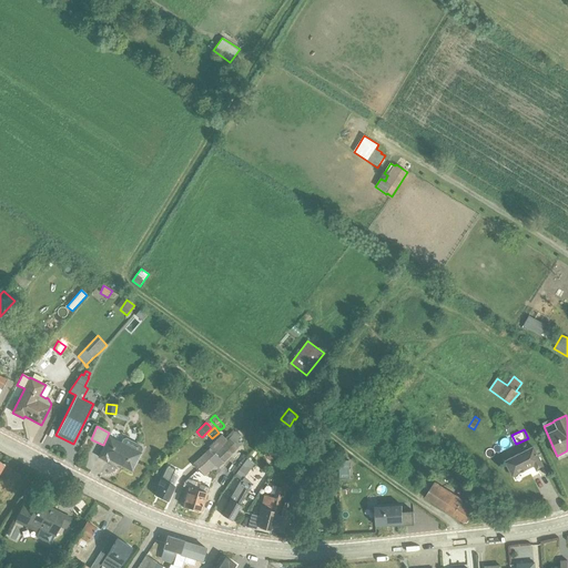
[(219,450),(235,432),(233,430),(231,432),(225,438),(221,435),(209,447),(210,448),(192,464),(198,470),(198,469),(215,454),(219,450)]
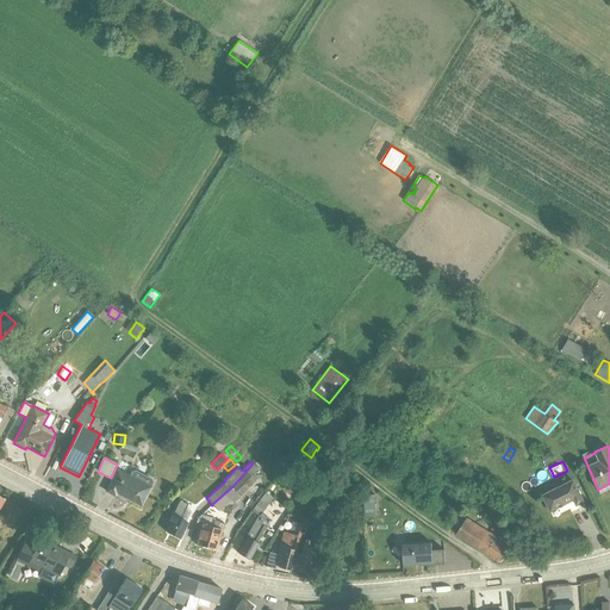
[(212,504),(212,505),(219,512),(231,500),(234,504),(256,481),(260,477),(255,472),(257,468),(253,464),(235,484),(231,487),(212,504)]
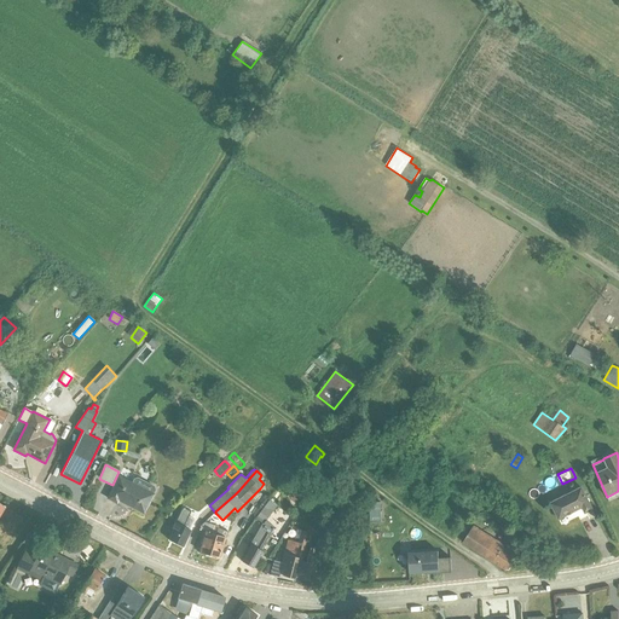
[(347,470),(342,476),(350,484),(354,478),(354,476),(347,470)]
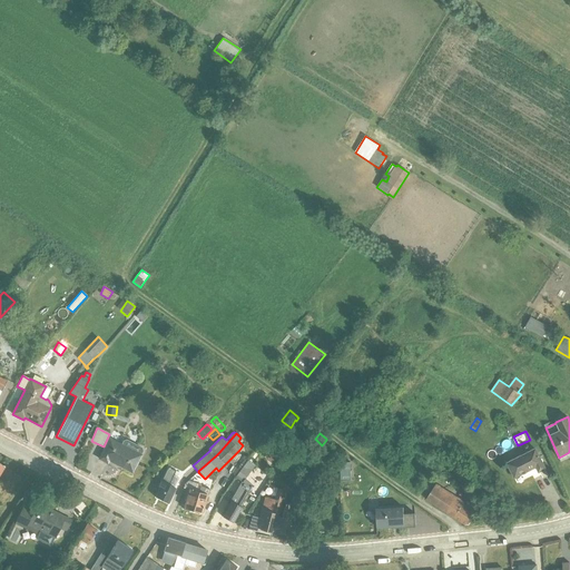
[(305,434),(298,438),(303,448),(310,445),(305,434)]
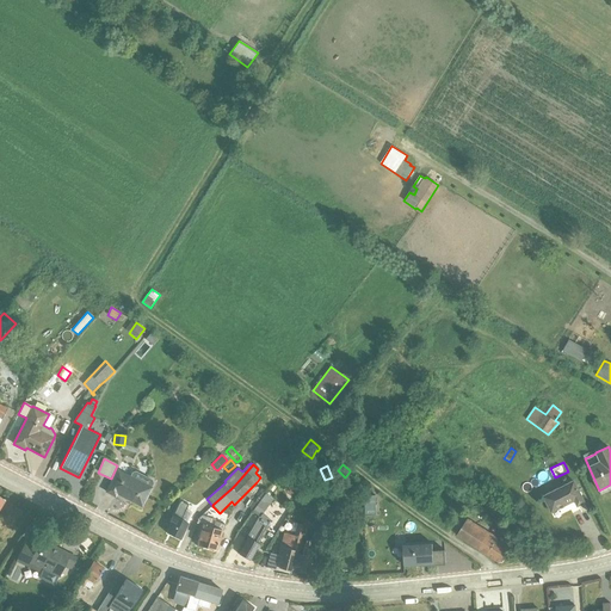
[(118,469),(106,492),(115,497),(117,493),(128,499),(142,506),(152,487),(150,487),(153,483),(152,480),(135,471),(131,473),(130,476),(118,469)]
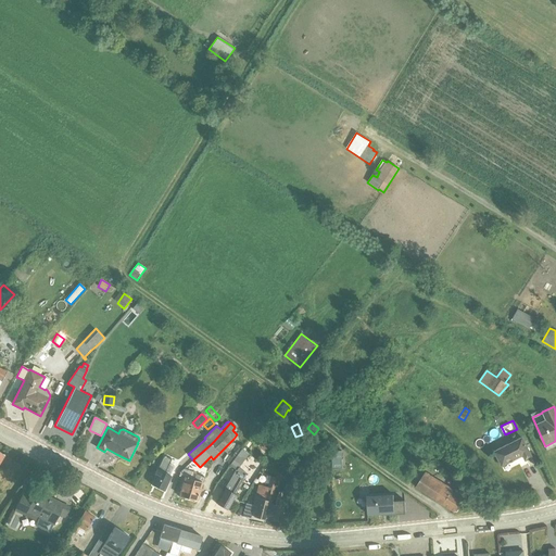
[(526,460),(532,457),(522,438),(494,452),(502,467),(510,463),(514,462),(514,460),(523,456),(526,460)]
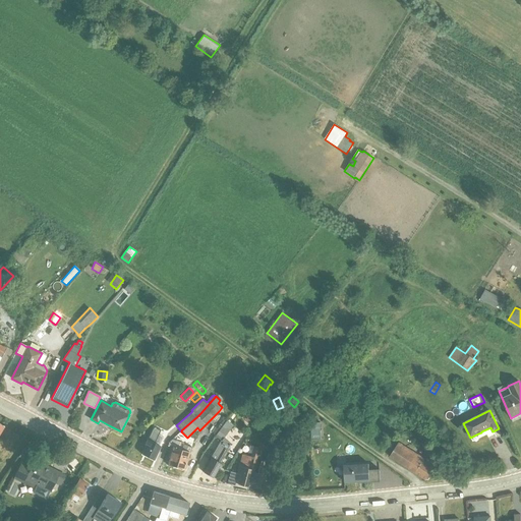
[(212,458),(204,473),(213,478),(232,445),(224,439),(226,435),(227,436),(229,433),(228,433),(233,425),(227,421),(227,420),(224,418),(213,435),(215,436),(220,441),(215,450),(211,457),(212,458)]
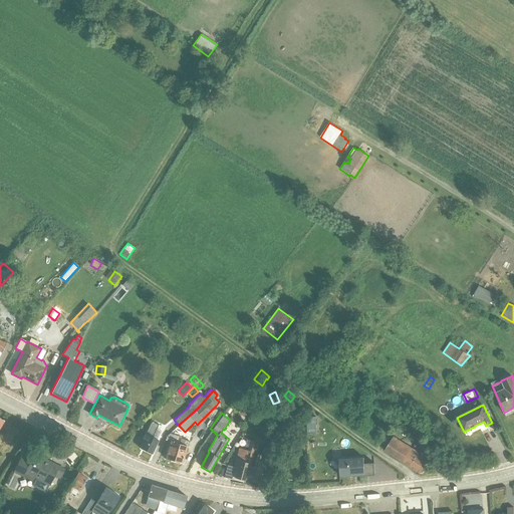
[(309,418),(305,418),(306,435),(309,434),(317,434),(316,417),(309,418)]
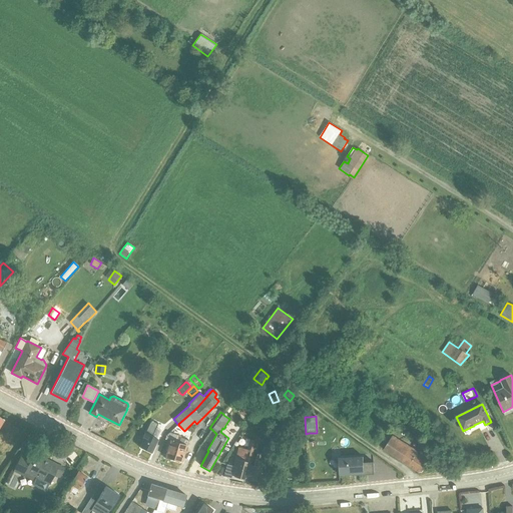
[(144,439),(141,446),(144,448),(143,449),(151,453),(157,439),(156,439),(160,430),(158,430),(160,425),(151,421),(145,433),(144,433),(142,438),(144,439)]
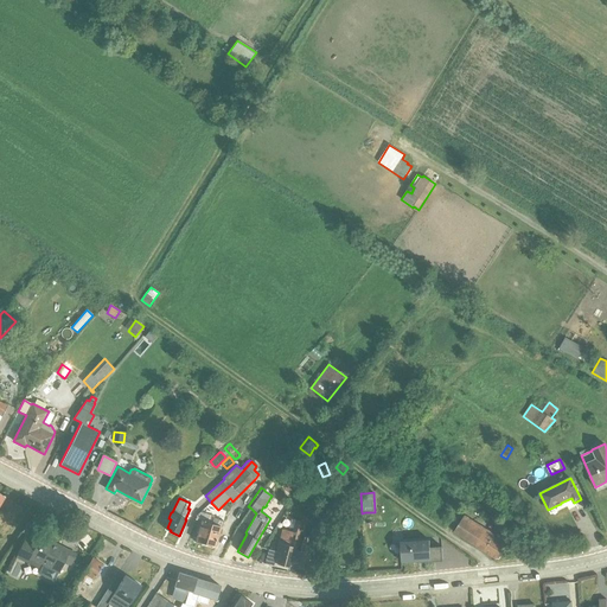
[(200,522),(195,542),(211,547),(212,547),(215,547),(219,526),(221,528),(223,521),(213,518),(215,516),(200,512),(197,516),(195,519),(195,521),(200,522)]
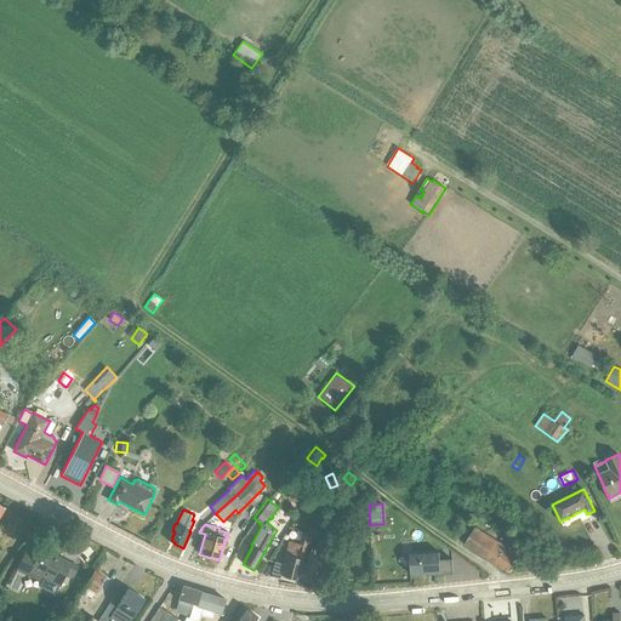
[(465,543),(508,573),(512,571),(519,559),(505,550),(506,547),(476,528),(465,543)]
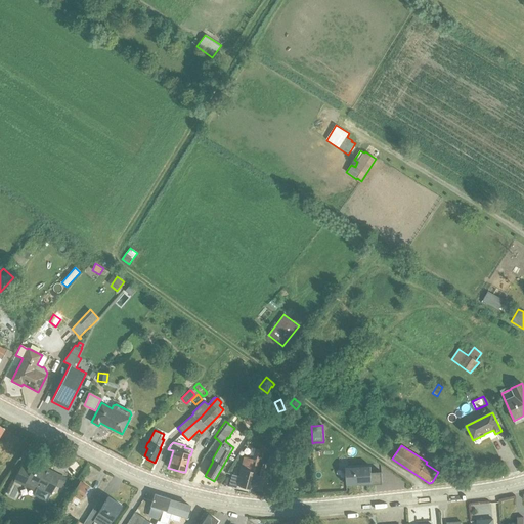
[(250,488),(253,475),(254,474),(256,474),(260,459),(262,460),(264,451),(258,449),(255,449),(252,459),(244,456),(237,477),(242,478),(238,487),(249,490),(250,488)]
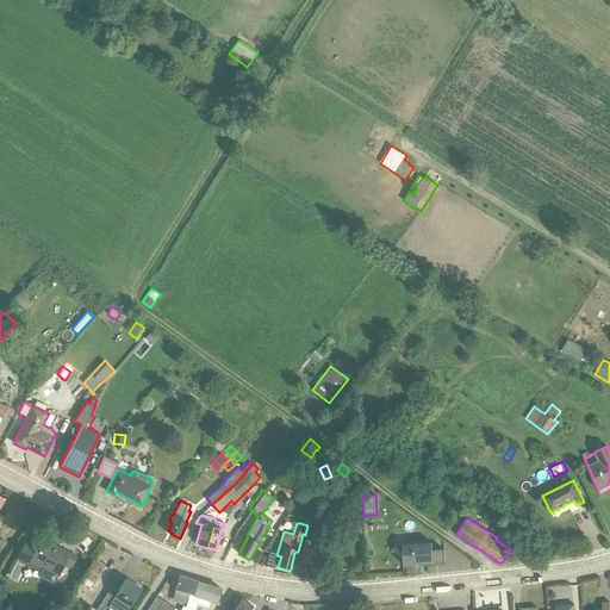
[(294,553),(291,568),(299,570),(299,571),(302,573),(306,574),(309,572),(310,572),(311,556),(315,556),(316,542),(324,545),(329,527),(316,523),(315,523),(315,524),(311,540),(304,539),(302,554),(296,553),(294,553)]
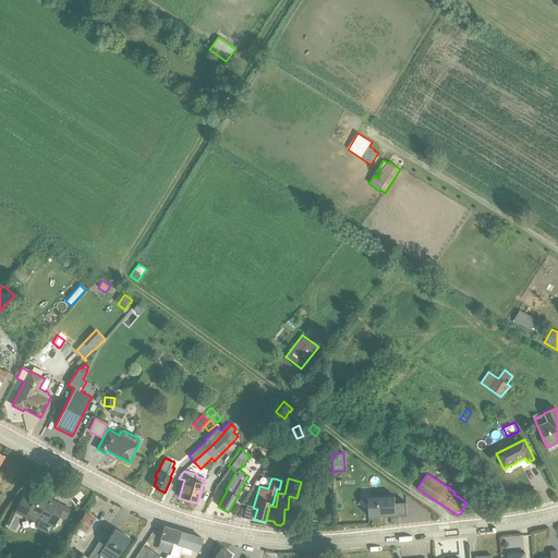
[(59,517),(63,507),(52,501),(51,504),(47,502),(46,501),(47,500),(36,495),(37,493),(36,493),(32,501),(24,498),(23,497),(24,495),(23,495),(14,512),(36,524),(35,528),(50,535),(59,517)]
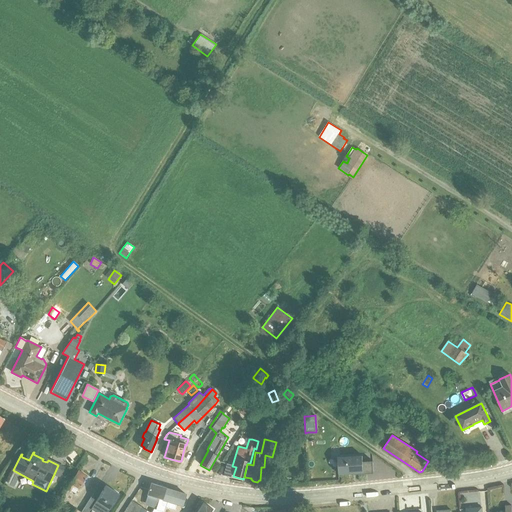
[(363,455),(338,457),(339,474),(354,473),(354,474),(374,473),(373,461),(363,462),(363,455)]
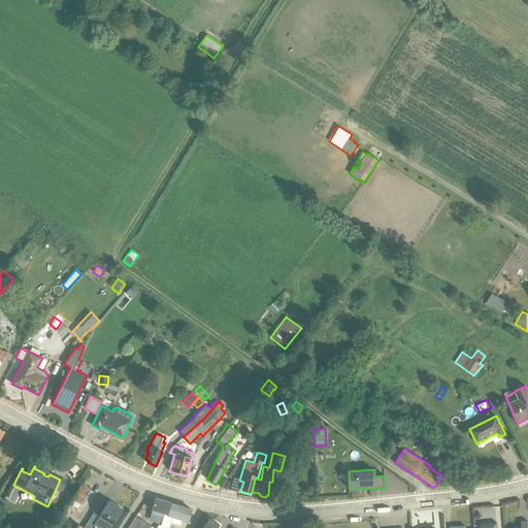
[(60,480),(56,489),(62,492),(66,483),(60,480)]
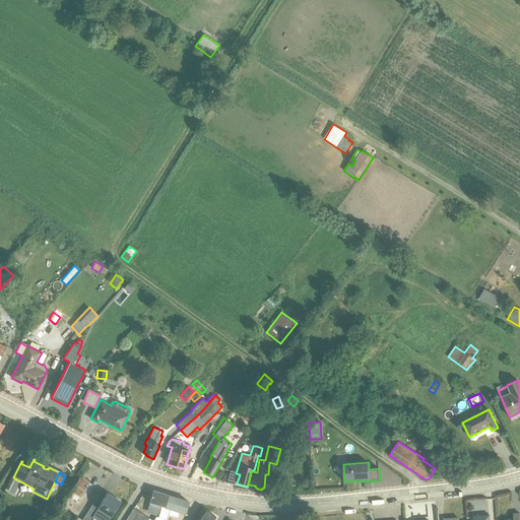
[(76,502),(87,483),(79,477),(71,491),(68,489),(65,494),(76,502)]
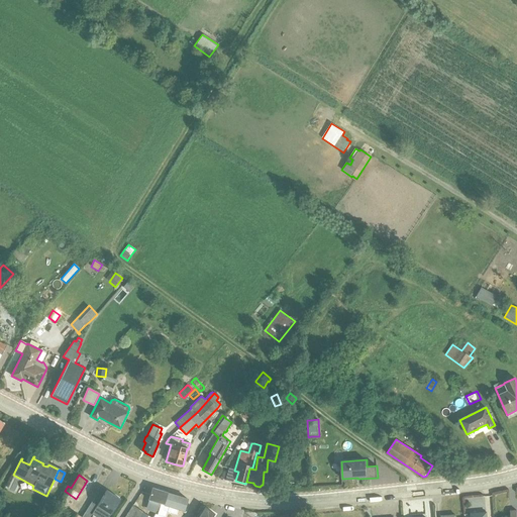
[(149,500),(147,505),(158,511),(160,505),(163,505),(167,493),(166,493),(152,489),(148,500),(149,500)]
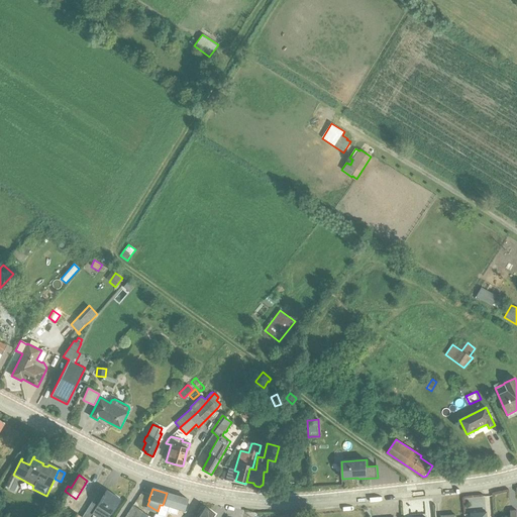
[(92,514),(96,516),(107,516),(120,499),(106,491),(100,500),(92,514)]
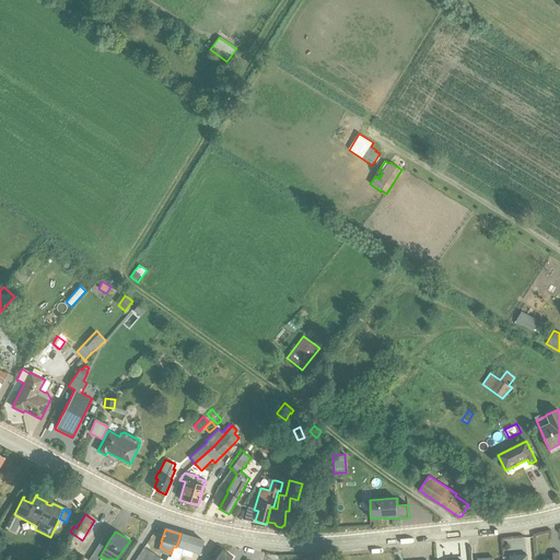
[(191,552),(199,555),(202,540),(181,534),(176,547),(173,547),(171,553),(170,558),(167,557),(165,559),(178,559),(182,553),(190,557),(191,552)]
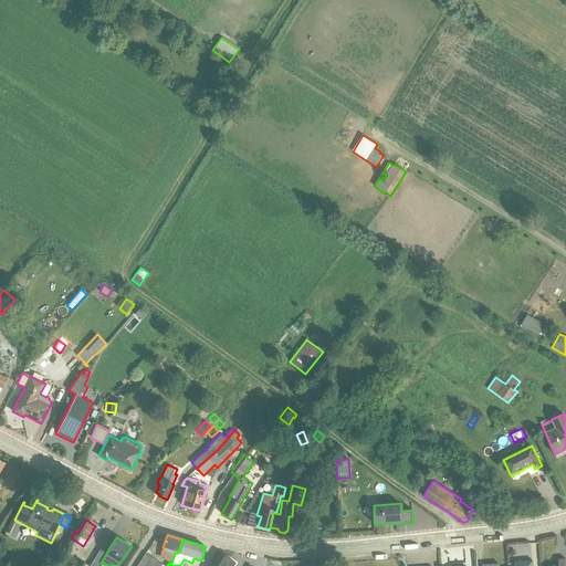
[(88,565),(97,565),(101,563),(109,547),(104,544),(104,543),(88,565)]
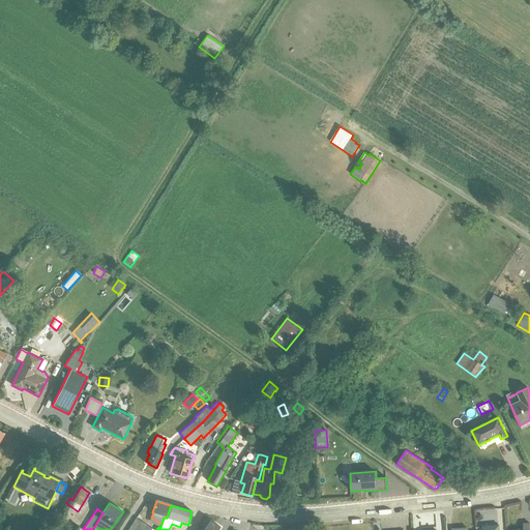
[(153,529),(136,519),(127,529),(153,529)]
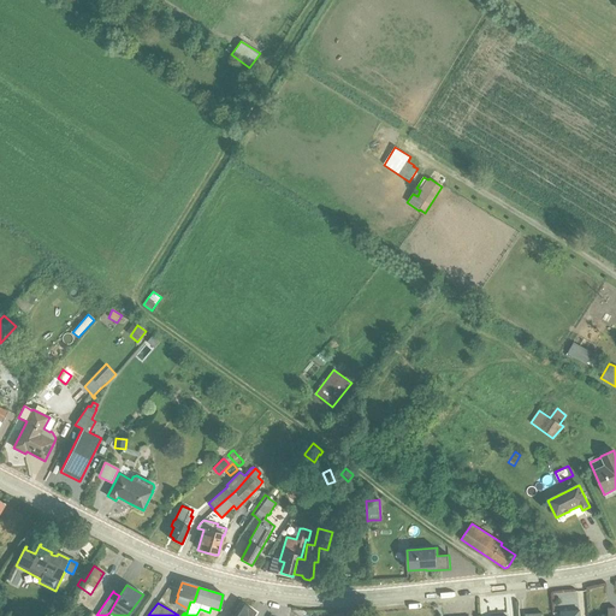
[(253,615),(255,612),(248,606),(243,604),(235,615),(230,615),(229,615),(253,615)]
